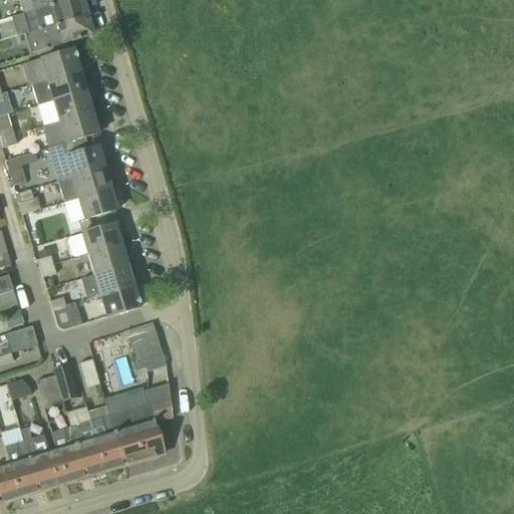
[(18,0),(22,13),(64,0),(18,0)]
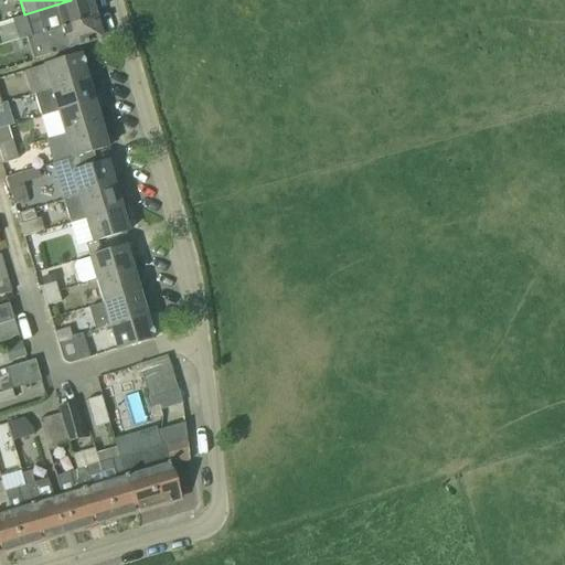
[(95,14),(91,0),(71,0),(24,14),(31,35),(95,14)]
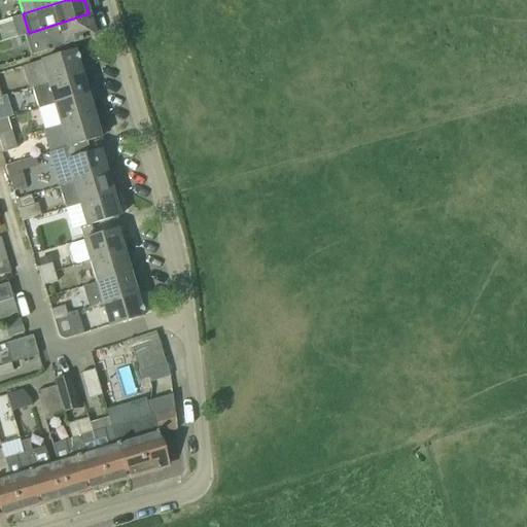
[(31,57),(63,46),(78,42),(79,42),(81,41),(96,37),(89,13),(29,33),(24,34),(31,57)]
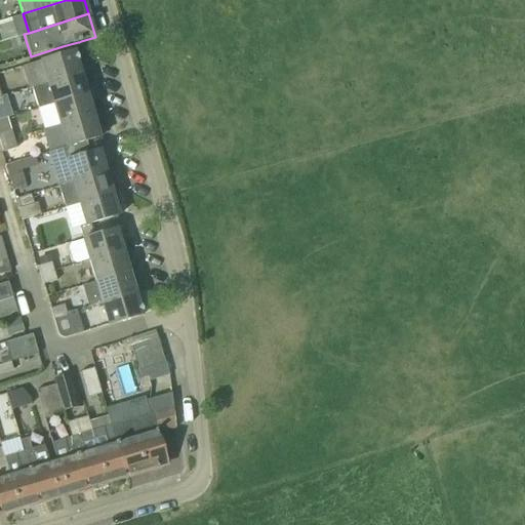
[(80,59),(77,61),(75,51),(21,68),(28,89),(31,88),(84,73),(80,59)]
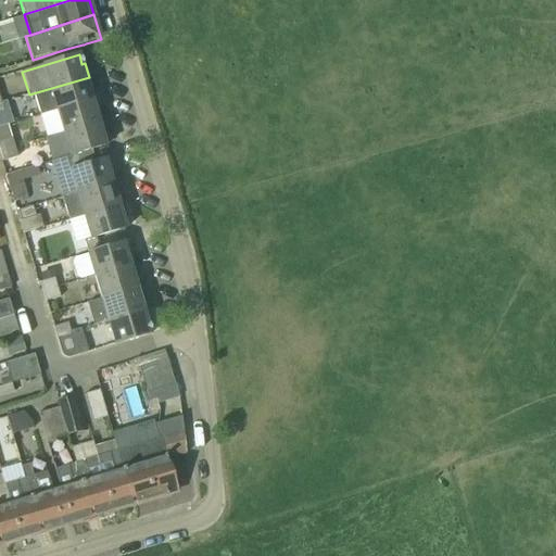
[(93,91),(89,77),(33,93),(39,116),(57,111),(92,100),(90,92),(93,91)]
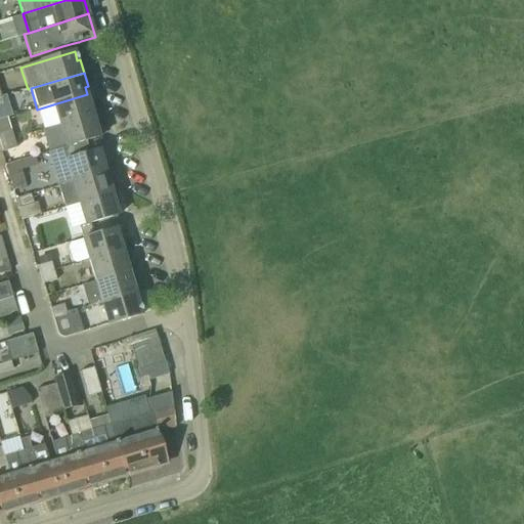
[(93,101),(89,102),(87,94),(53,104),(59,126),(96,115),(93,101)]
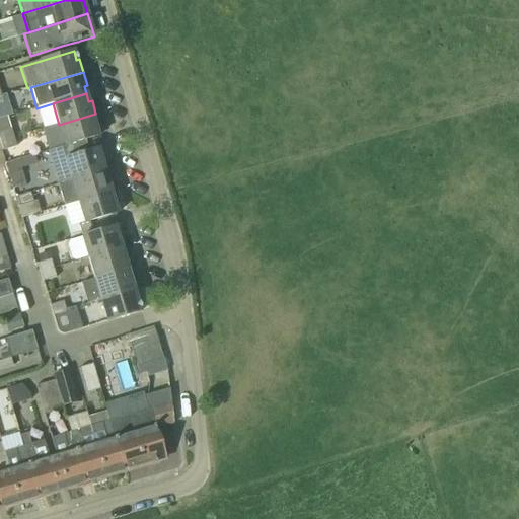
[(99,127),(95,114),(59,125),(65,146),(86,140),(99,136),(96,128),(99,127)]
